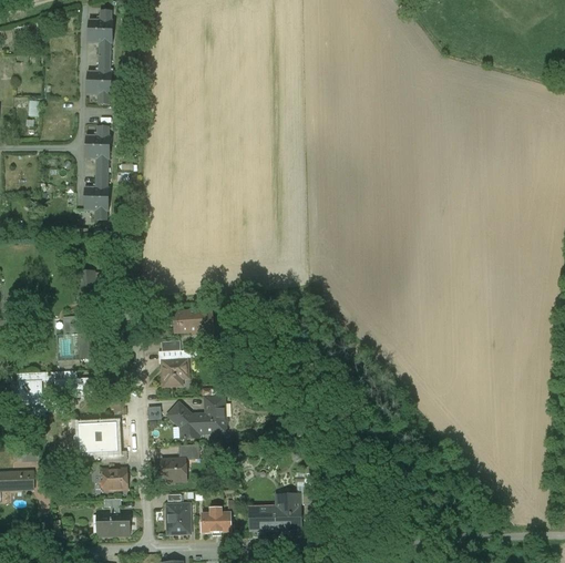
[(111,9),(99,8),(98,18),(88,18),(88,29),(112,29),(112,18),(111,18),(111,9)]
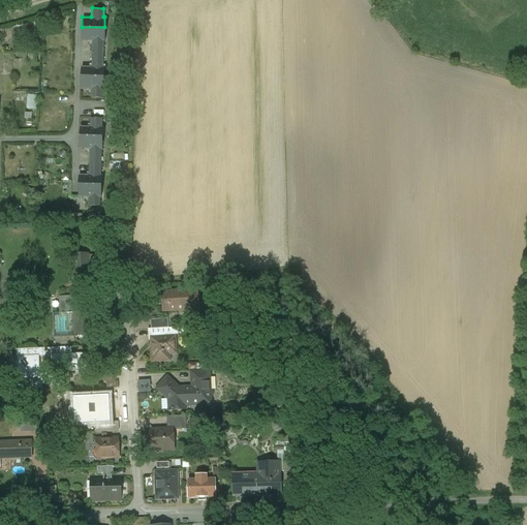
[(104,27),(82,27),(82,37),(91,37),(91,51),(102,52),(102,38),(103,38),(104,27)]
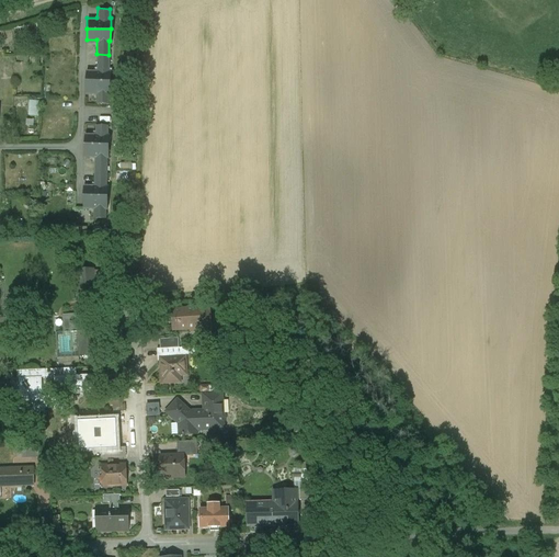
[(109,55),(97,54),(95,68),(86,68),(86,80),(109,80),(110,69),(107,69),(109,55)]
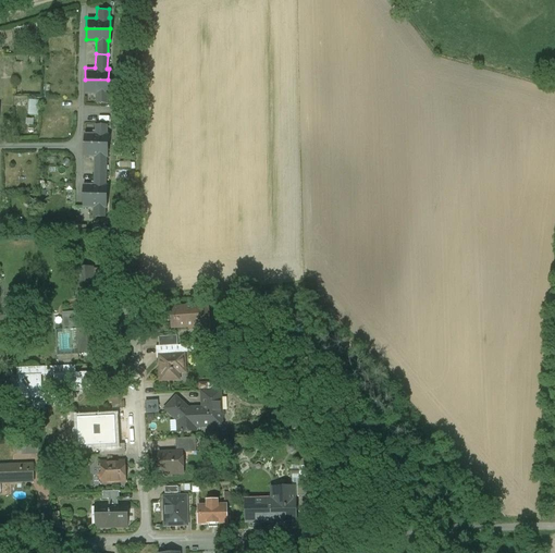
[(108,80),(85,80),(84,89),(95,90),(95,99),(107,100),(107,90),(108,90),(108,80)]
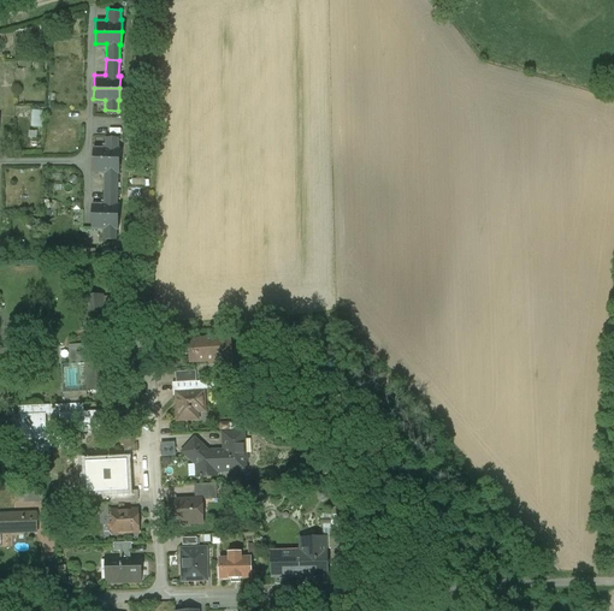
[(42,123),(42,106),(31,106),(31,123),(42,123)]
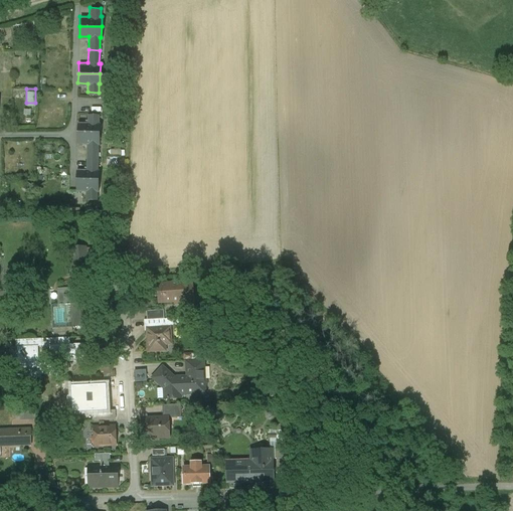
[(97,112),(87,112),(87,122),(76,122),(75,131),(99,131),(99,122),(97,122),(97,112)]
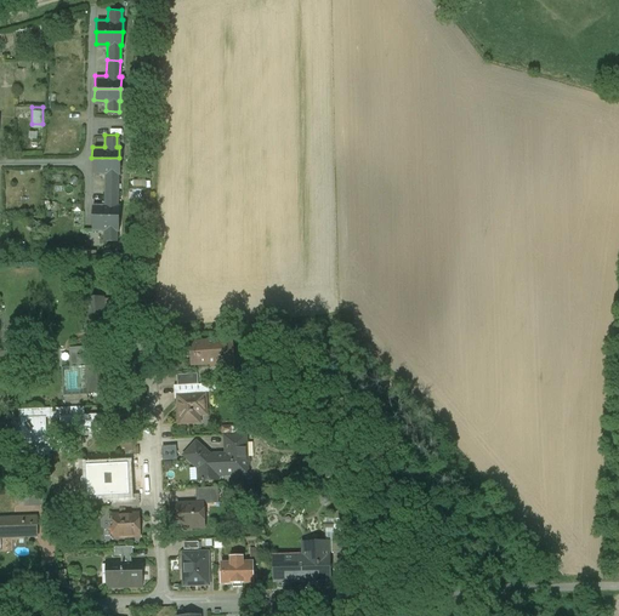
[(119,158),(91,158),(91,171),(103,171),(103,187),(117,187),(117,171),(119,171),(119,158)]
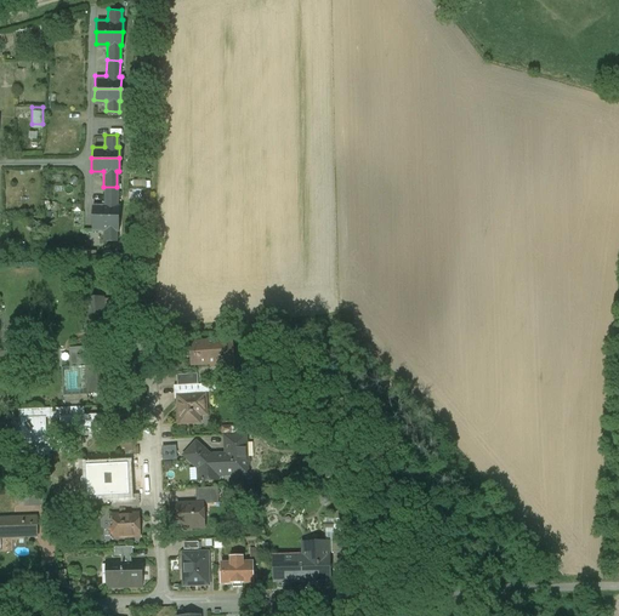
[(117,187),(103,187),(103,201),(91,201),(91,214),(118,215),(118,201),(117,201),(117,187)]
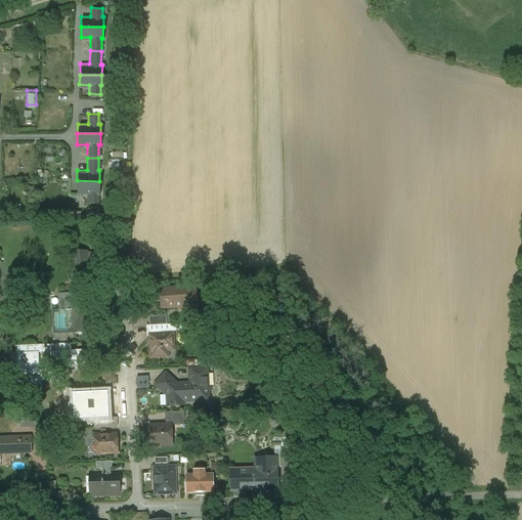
[(99,181),(77,180),(77,192),(86,192),(86,202),(97,202),(97,192),(99,192),(99,181)]
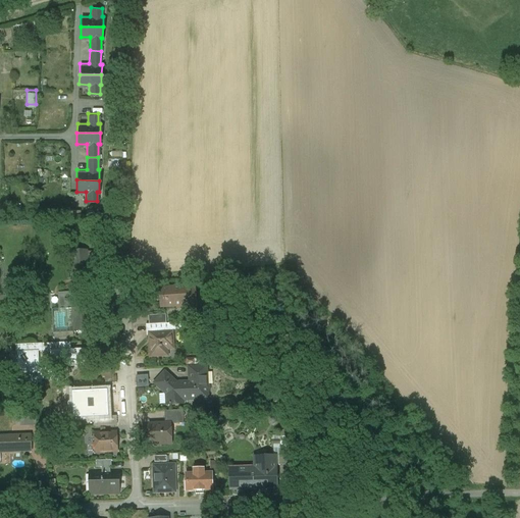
[(85,247),(71,248),(71,256),(85,255),(85,247)]
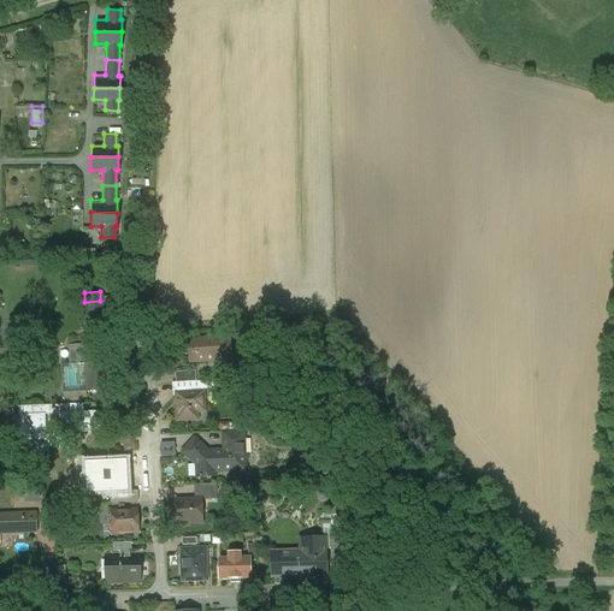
[(100,301),(84,302),(86,324),(102,322),(100,301)]
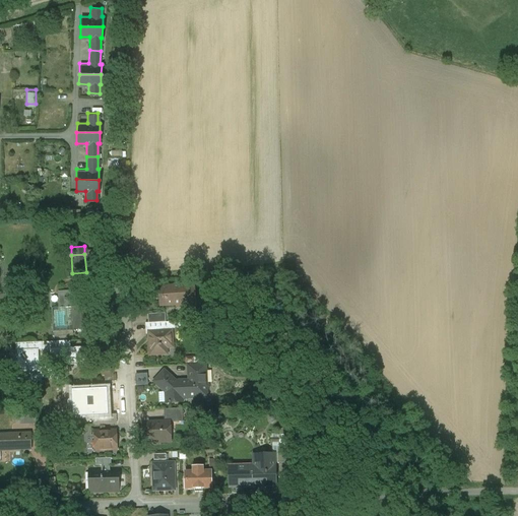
[(193,282),(157,285),(158,303),(181,302),(181,299),(194,298),(193,282)]
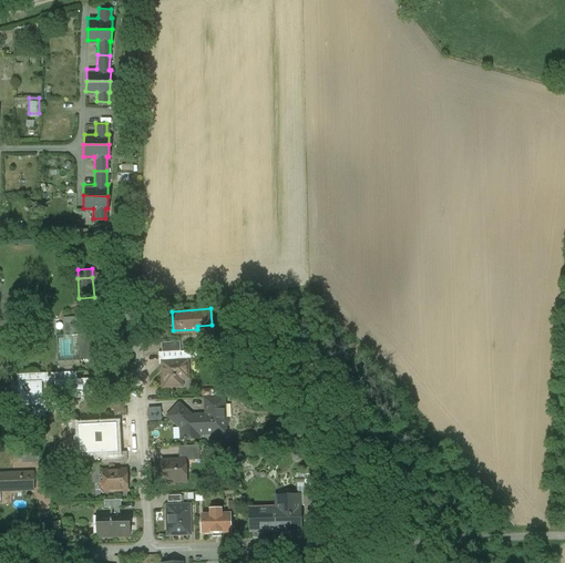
[(98,331),(89,331),(88,314),(68,315),(68,316),(61,316),(62,333),(69,333),(69,334),(76,333),(79,358),(99,357),(98,331)]
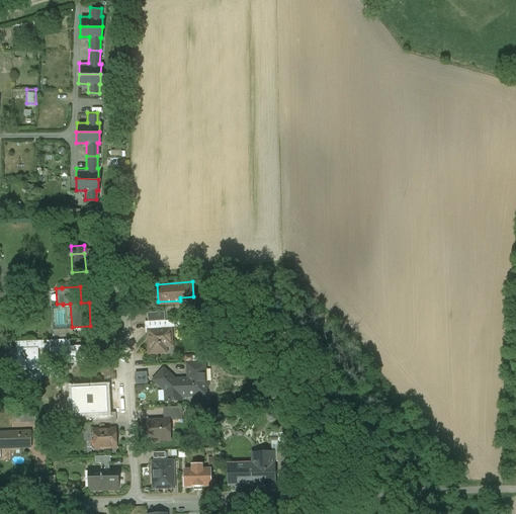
[(57,304),(50,305),(51,328),(72,327),(70,304),(63,305),(63,304),(57,304)]
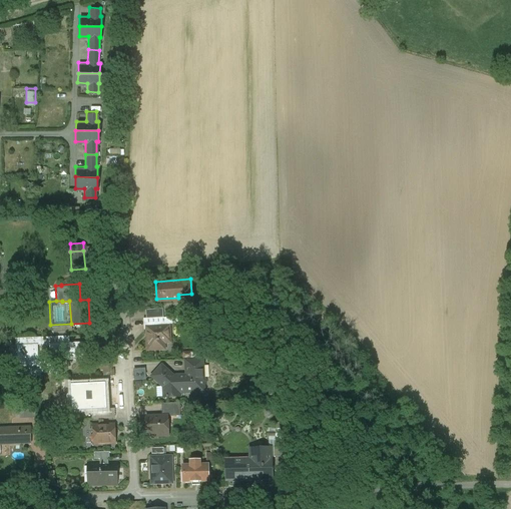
[(161,307),(144,308),(145,316),(145,317),(162,316),(161,307)]
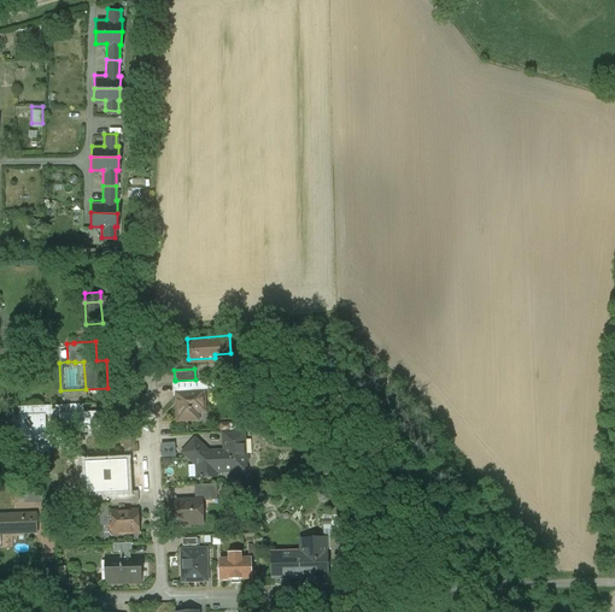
[(195,380),(175,381),(175,380),(171,381),(173,393),(177,392),(201,389),(200,380),(195,380)]
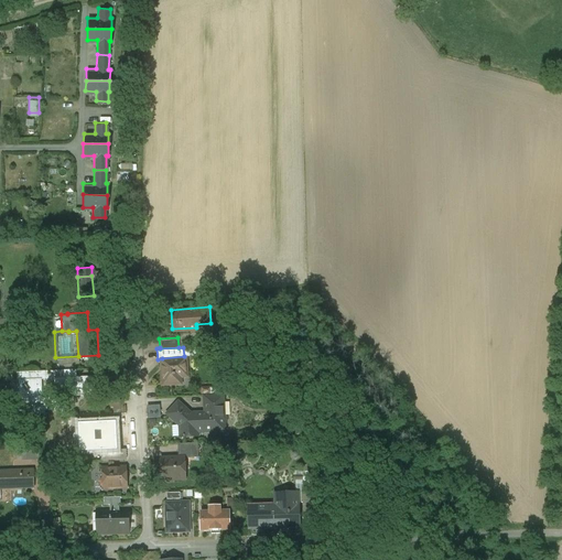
[(184,356),(162,358),(162,368),(161,368),(162,381),(179,380),(179,372),(184,372),(184,356)]
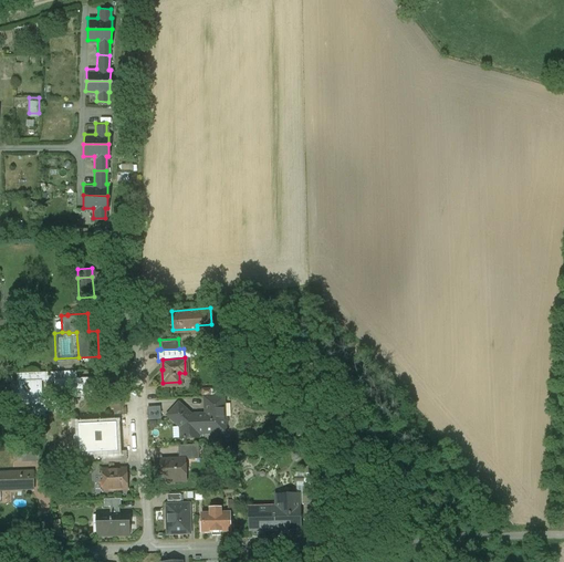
[(74,368),(17,372),(17,380),(18,380),(18,378),(40,377),(40,378),(54,377),(54,387),(77,385),(77,376),(75,376),(74,368)]
